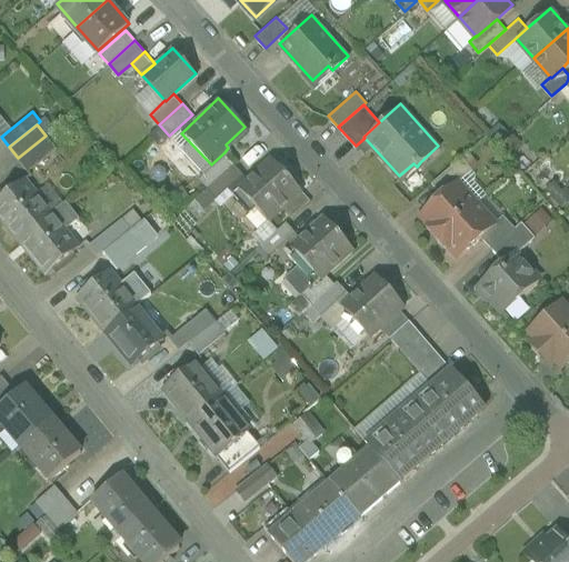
[(211,164),(181,133),(173,140),(203,171),(211,164)]
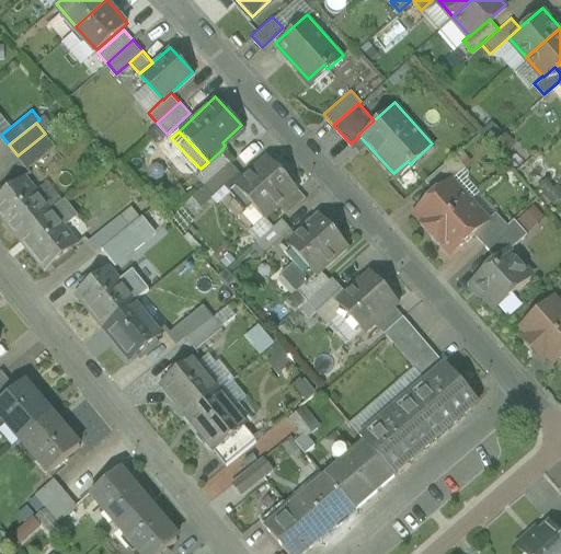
[(45,134),(18,156),(27,166),(55,145),(45,134)]
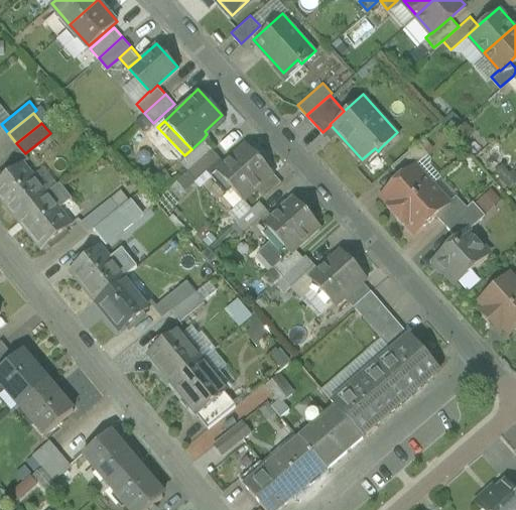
[(184,155),(179,160),(187,168),(212,147),(204,138),(191,149),(184,155)]
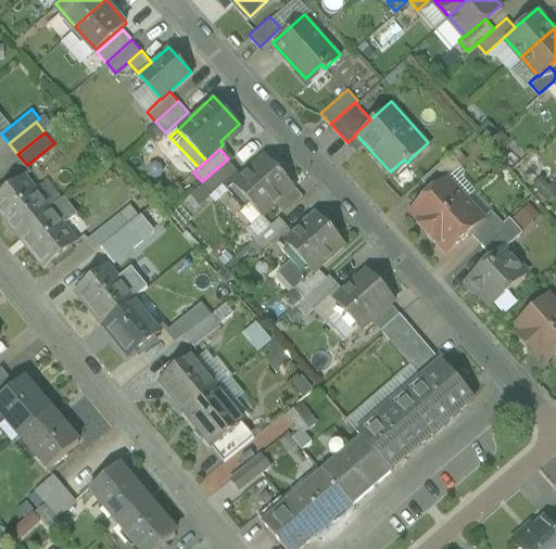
[(450,152),(420,178),(431,189),(446,176),(447,177),(456,167),(460,164),(450,152)]
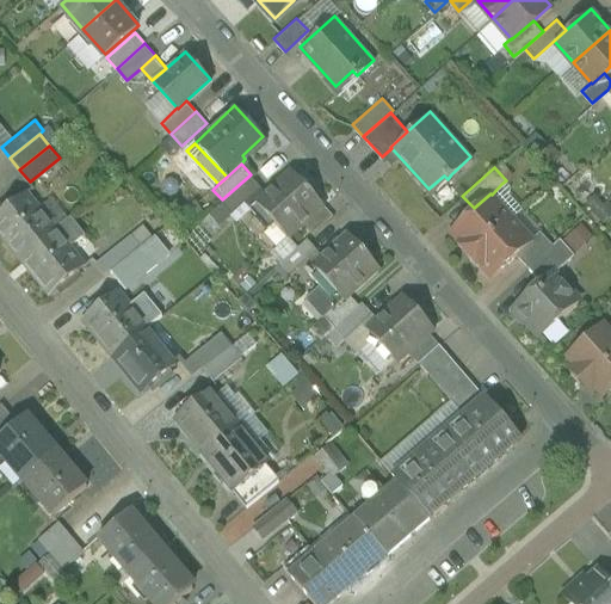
[(291,168),(251,205),(267,226),(273,220),(287,234),(322,203),(291,168)]
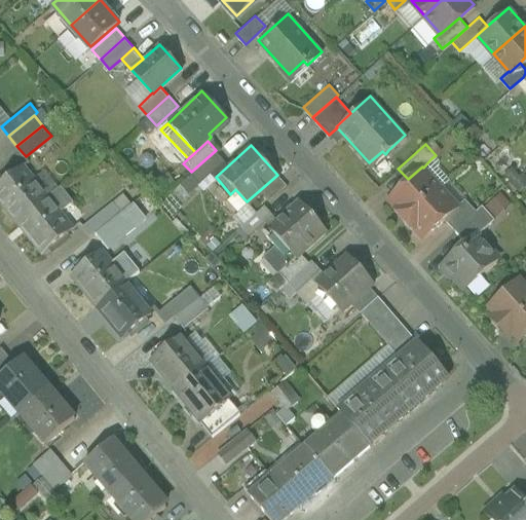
[(216,150),(191,172),(201,182),(225,160),(216,150)]
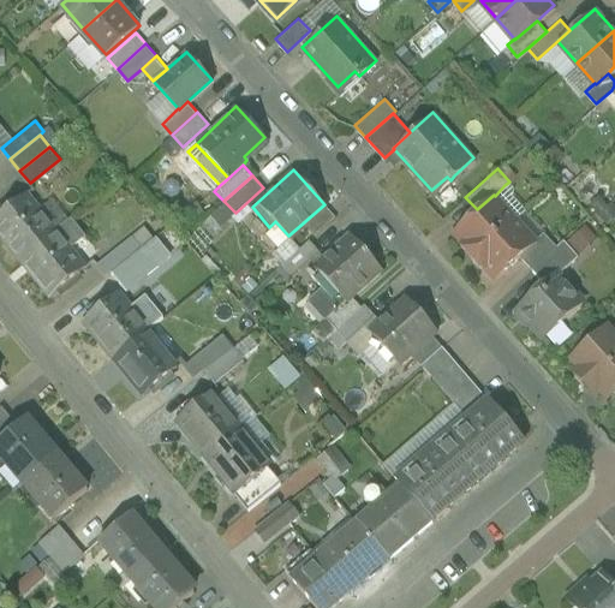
[(477,209),(453,231),(463,242),(461,244),(472,255),(514,218),(525,208),(505,185),(495,196),(494,195),(477,209)]
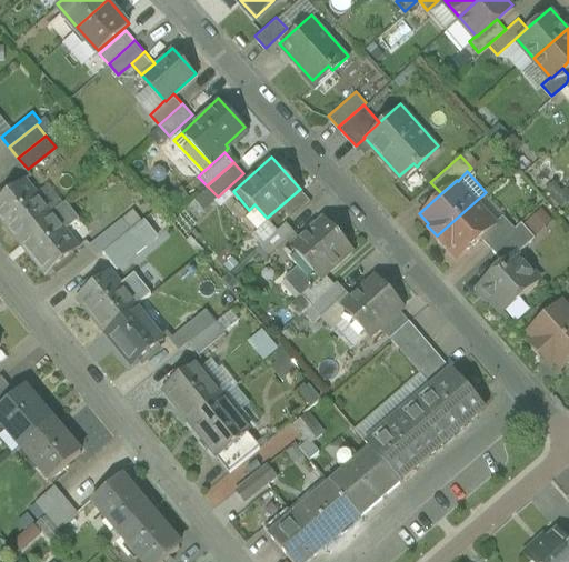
[(48,182),(36,192),(25,178),(0,198),(0,207),(8,216),(6,218),(21,237),(52,211),(51,211),(63,201),(48,182)]
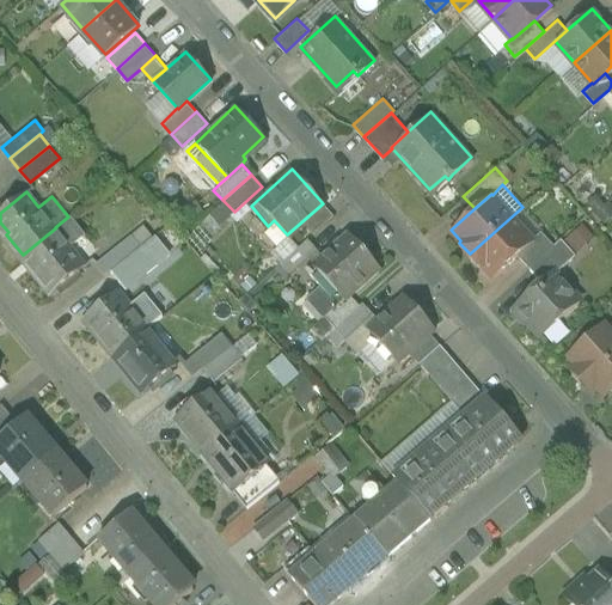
[(86,232),(72,214),(68,217),(55,227),(56,227),(69,245),(86,232)]
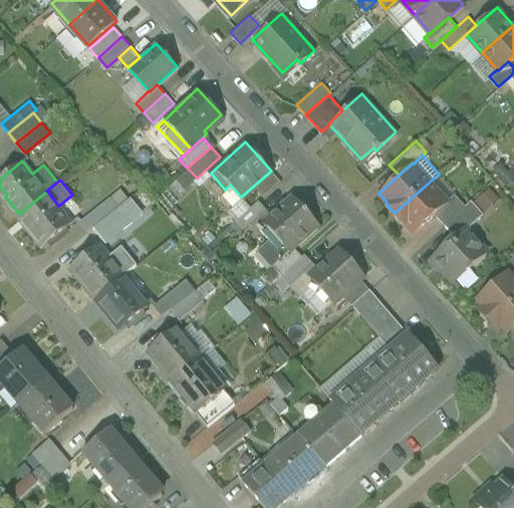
[(430,182),(395,213),(404,223),(405,222),(414,231),(434,213),(447,201),(446,200),(430,182)]
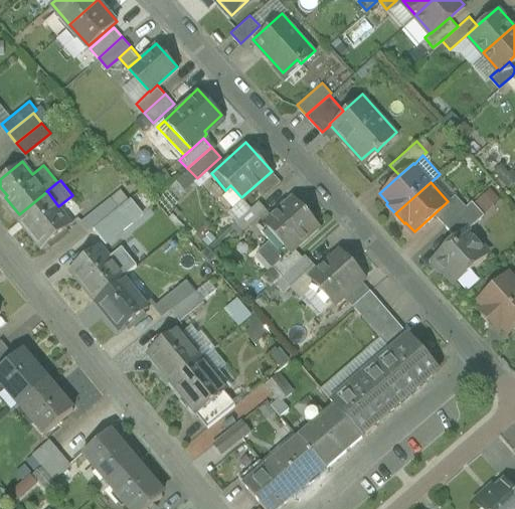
[(487,206),(501,194),(491,183),(477,196),(487,206)]
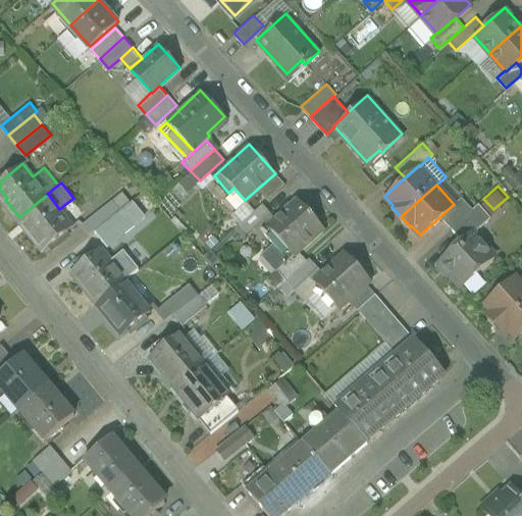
[(161,207),(145,188),(137,195),(150,211),(153,214),(161,207)]
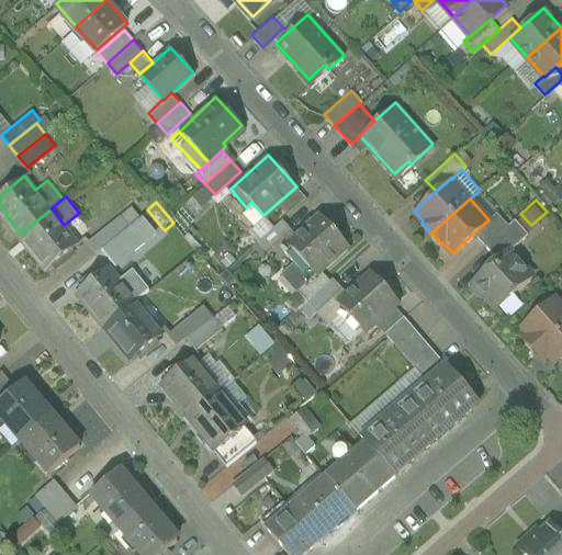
[(52,208),(21,234),(22,235),(24,233),(35,247),(33,248),(48,267),(79,242),(64,225),(52,208)]
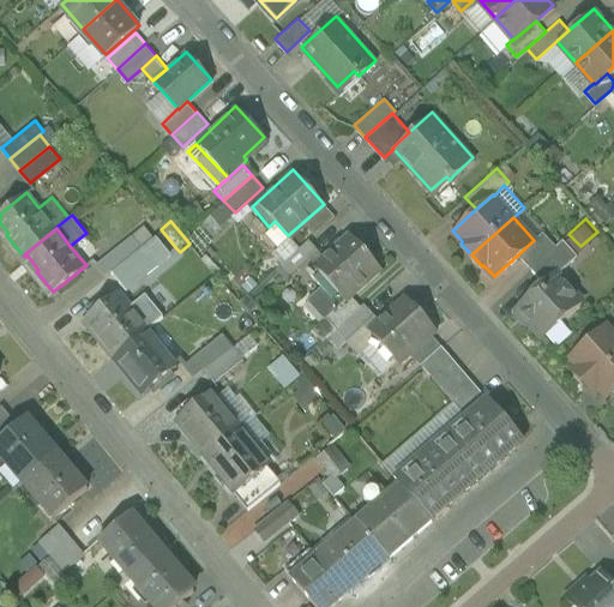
[(161,229),(140,246),(156,265),(176,248),(161,229)]
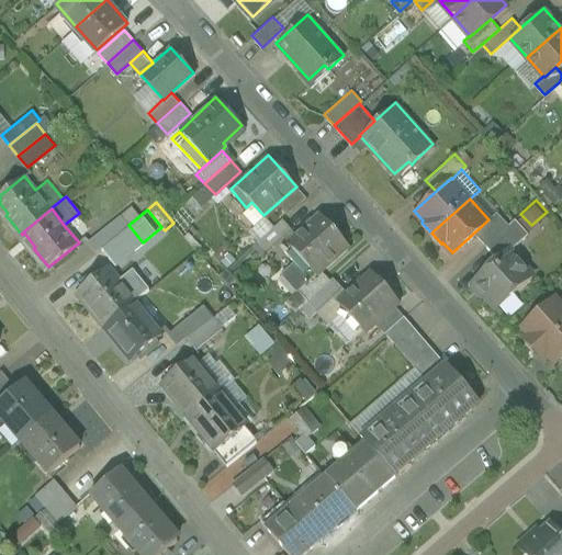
[(496,211),(487,218),(489,219),(474,233),(485,244),(508,223),(496,211)]
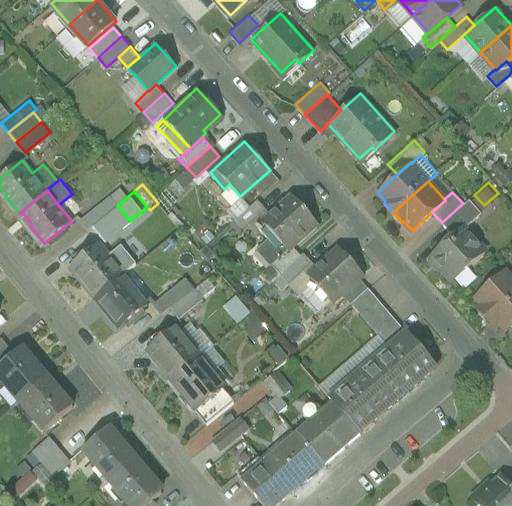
[(108,195),(80,219),(88,229),(94,224),(117,205),(108,195)]
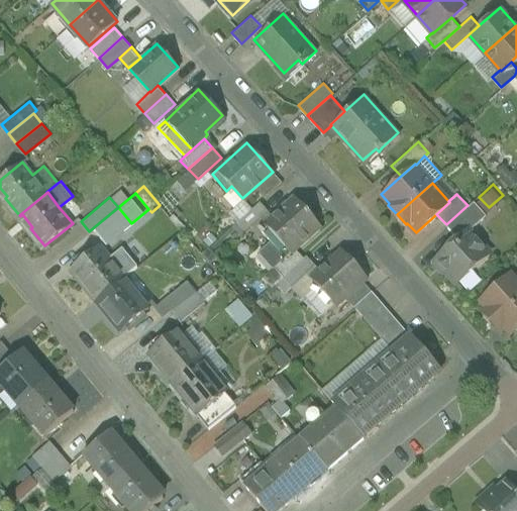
[(294,197),(259,229),(270,241),(276,236),(290,253),(296,248),(320,226),(294,197)]
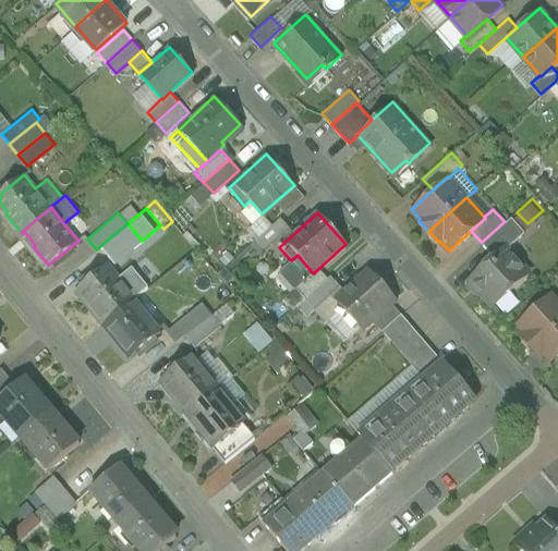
[(280,216),(254,239),(264,250),(290,227),(280,216)]
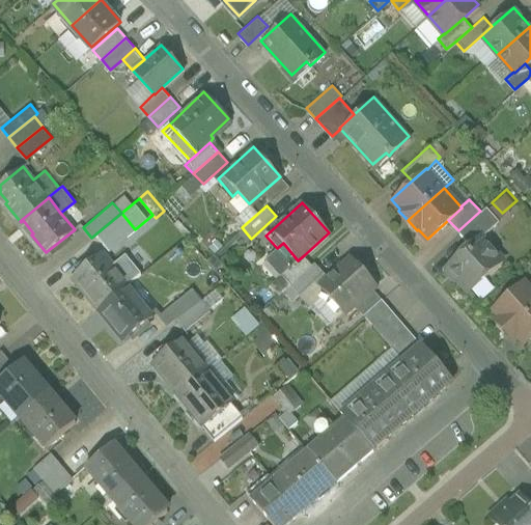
[(480,211),(458,230),(470,243),(480,235),(481,236),(499,219),(486,205),(480,211)]
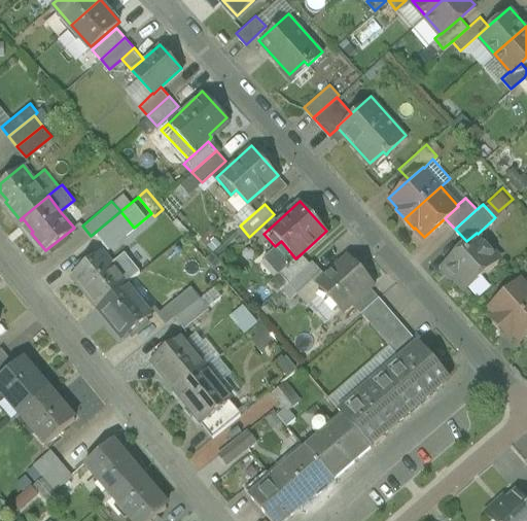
[(120,211),(97,231),(109,246),(127,232),(128,233),(134,228),(120,211)]
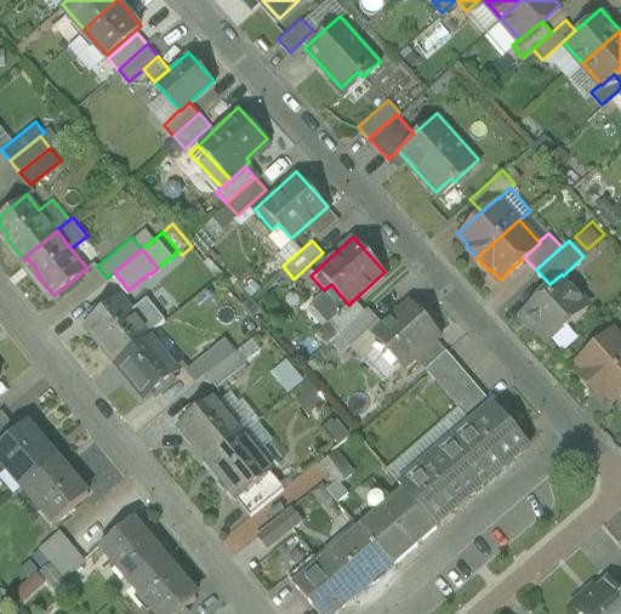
[(550,284),(522,310),(547,339),(587,302),(563,276),(562,274),(550,284)]
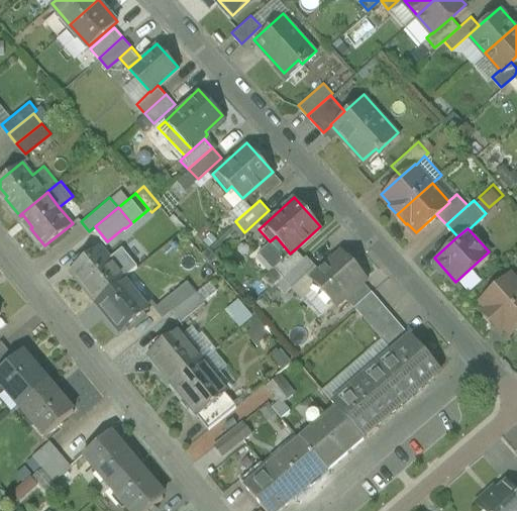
[(290,253),(276,236),(270,241),(261,250),(275,267),(276,267),(290,253)]
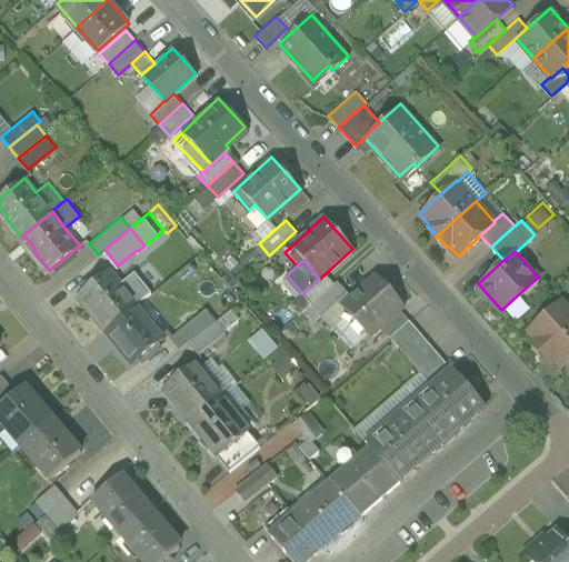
[(138,303),(109,269),(79,294),(80,295),(81,293),(92,308),(91,309),(107,328),(138,303)]
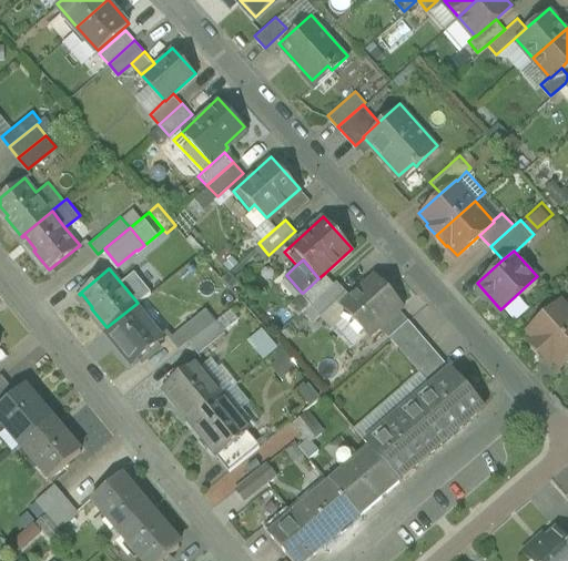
[(374,272),(338,305),(366,335),(379,324),(398,307),(402,303),(374,272)]
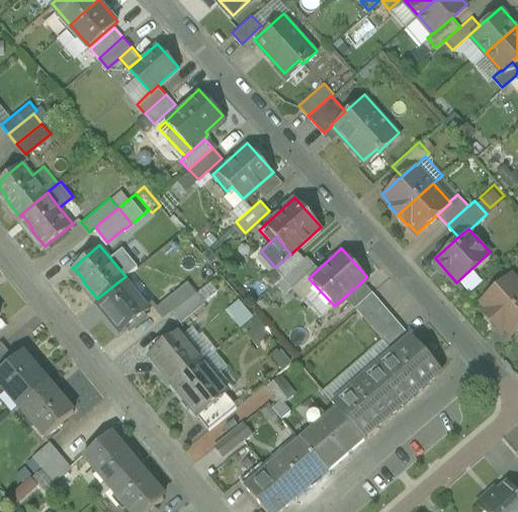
[(290,254),(276,267),(283,275),(304,256),(296,249),(290,254)]
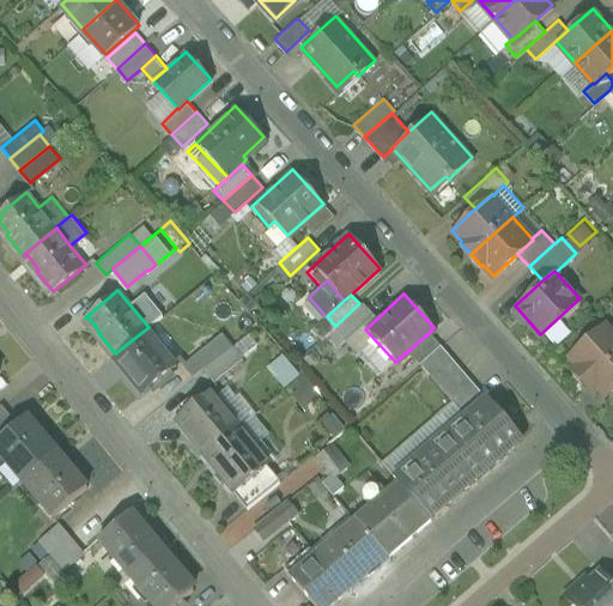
[(335,326),(334,326),(345,338),(374,313),(363,301),(359,303),(335,326)]
